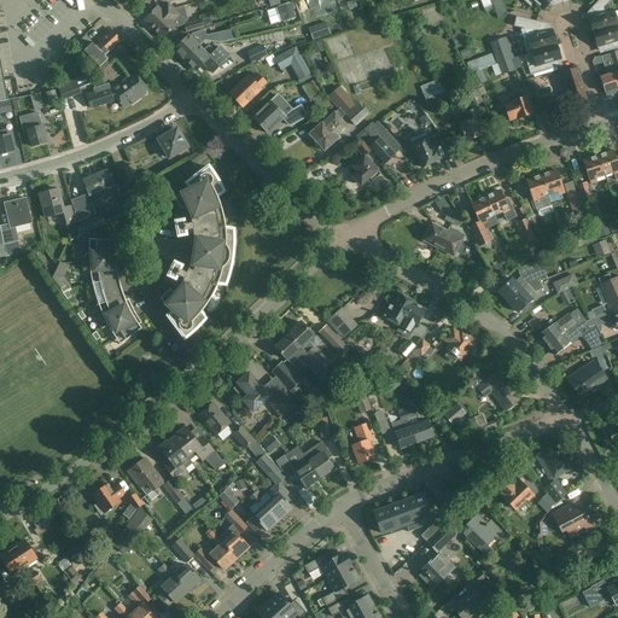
[(589,18),(594,33),(617,25),(613,11),(605,13),(604,7),(610,0),(599,0),(592,9),(593,9),(595,11),(599,10),(601,15),(589,18)]
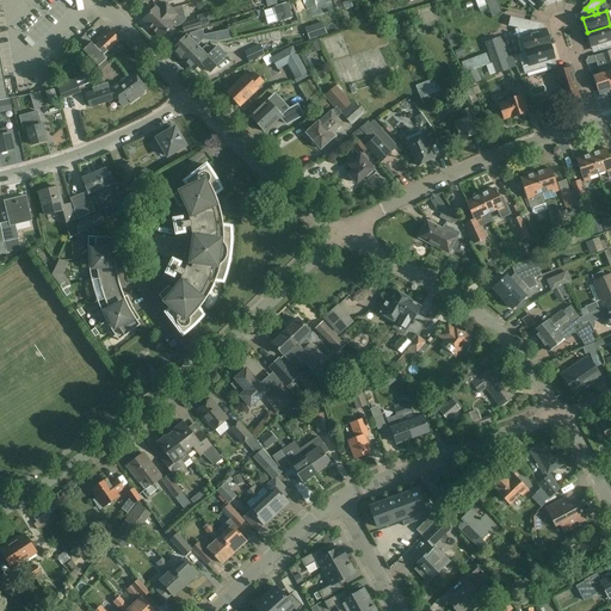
[(292,10),(290,2),(276,7),(277,8),(275,8),(279,22),(281,20),(281,22),(292,18),(290,10),(292,10)]
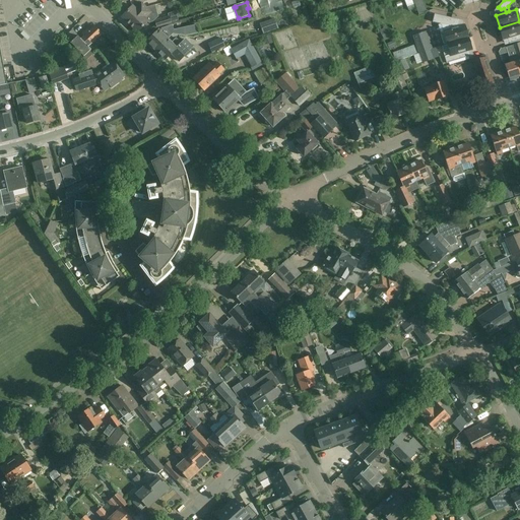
[(146,7),(141,3),(136,8),(133,5),(122,16),(129,24),(146,7)]
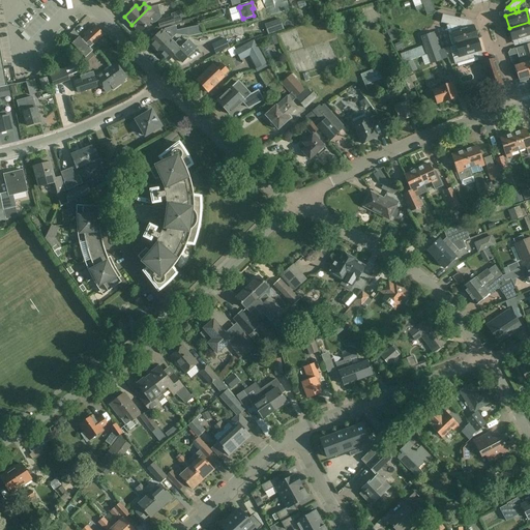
[(149,7),(131,25),(140,33),(151,22),(152,24),(156,22),(162,17),(159,10),(158,11),(156,5),(149,7)]
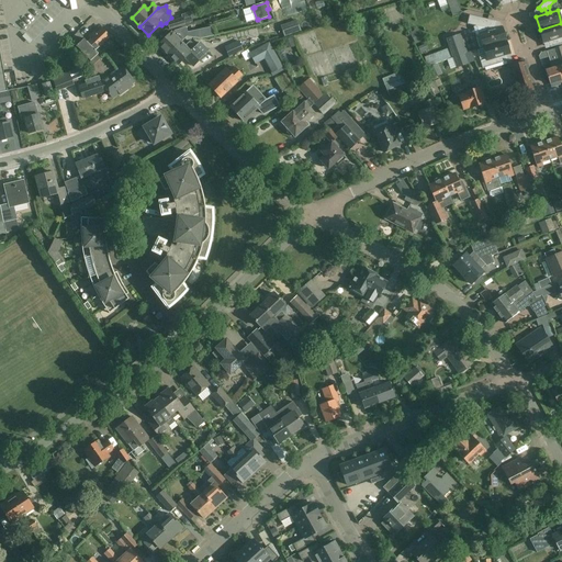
[(404,8),(384,14),(368,20),(369,23),(385,18),(390,32),(405,27),(402,18),(406,17),(404,8)]
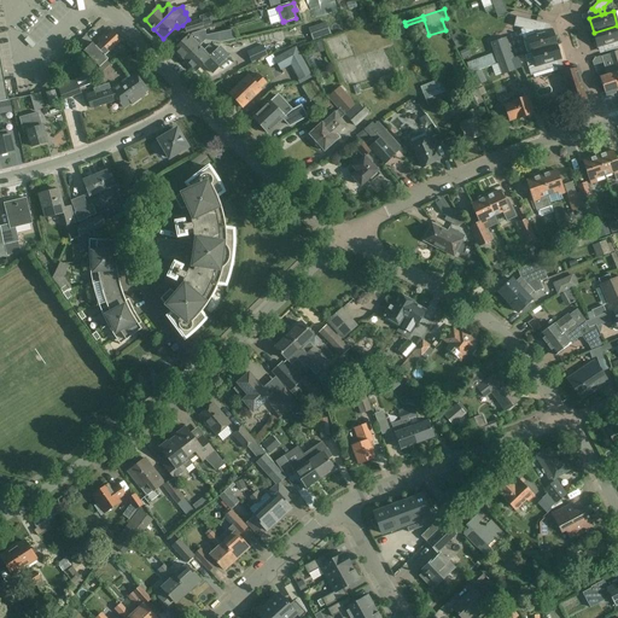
[(532,52),(557,45),(552,30),(541,34),(540,29),(543,28),(544,24),(544,23),(517,17),(514,27),(516,27),(534,30),(536,35),(524,40),(528,53),(532,52)]
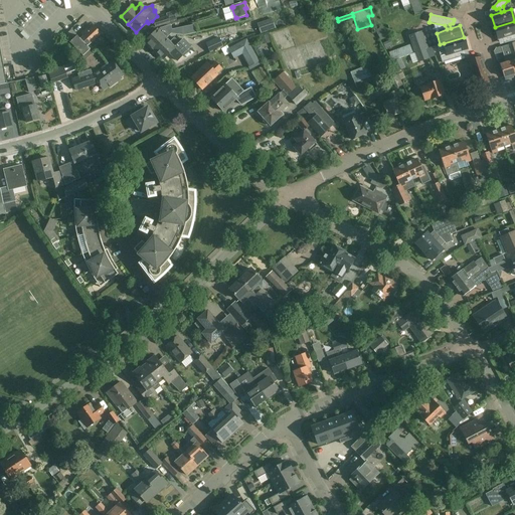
[(167,16),(153,21),(155,27),(169,23),(167,16)]
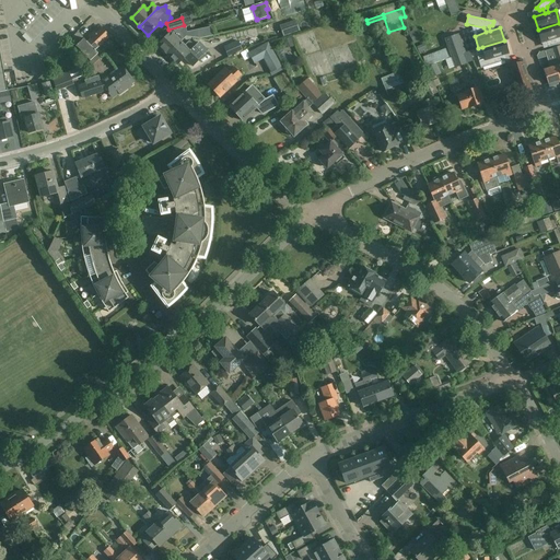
[(295,19),(279,25),(282,35),(299,30),(295,19)]
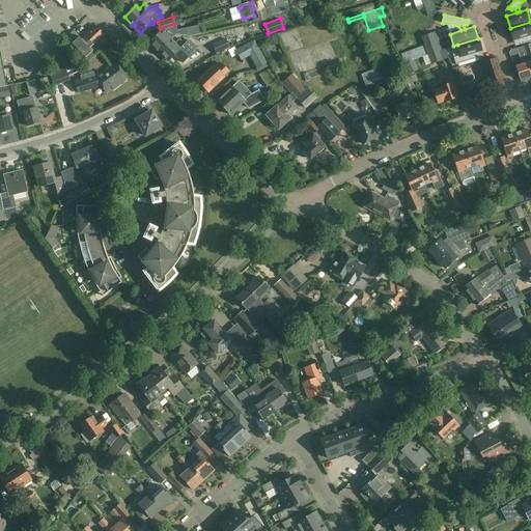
[(530,22),(510,28),(513,39),(519,38),(521,44),(520,44),(520,45),(530,40),(530,22)]
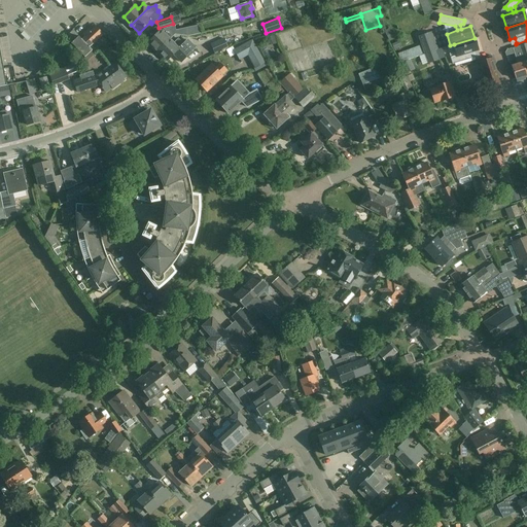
[(96,27),(91,32),(88,29),(83,34),(85,36),(82,40),(90,47),(96,42),(97,43),(101,39),(100,38),(103,34),(96,27)]
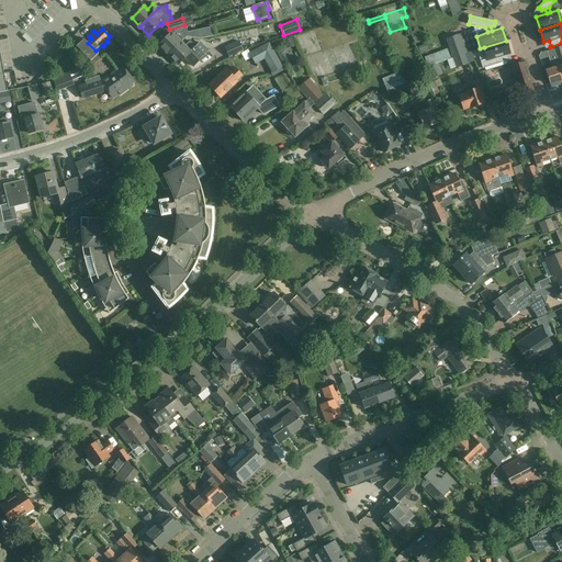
[(66,43),(71,48),(83,37),(78,32),(66,43)]
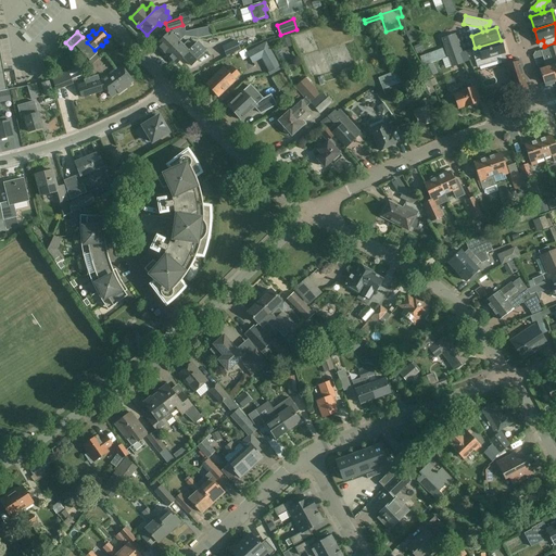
[(166,54),(179,41),(171,32),(158,45),(166,54)]
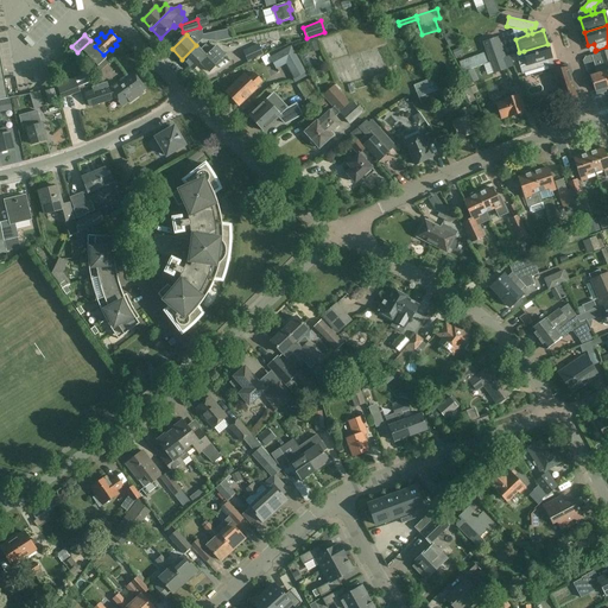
[(489,63),(504,58),(506,57),(499,37),(482,43),(489,63)]
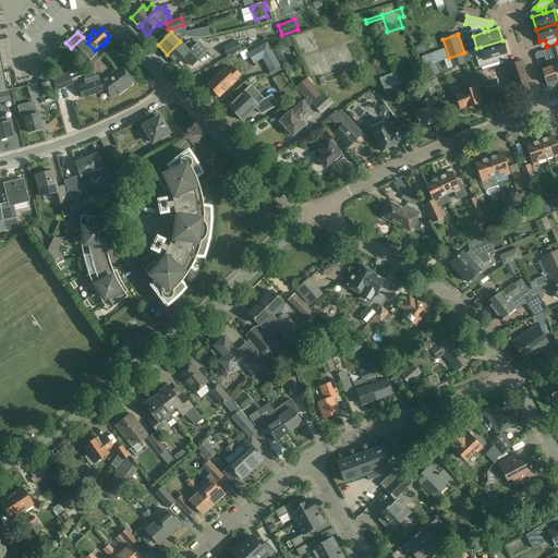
[(292,45),(290,37),(282,39),(284,47),(292,45)]
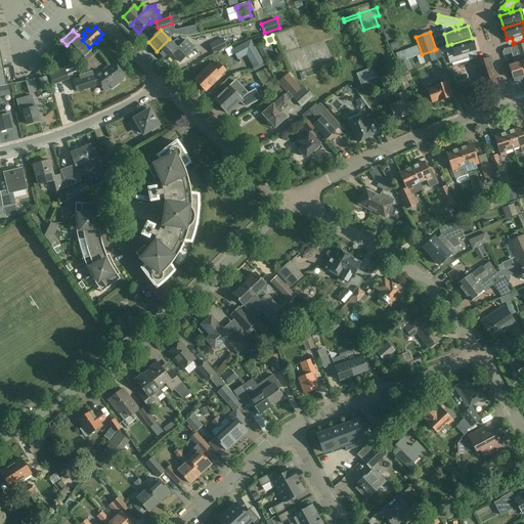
[(89,47),(82,40),(79,37),(72,44),(69,47),(79,58),(83,55),(85,57),(92,50),(89,47)]
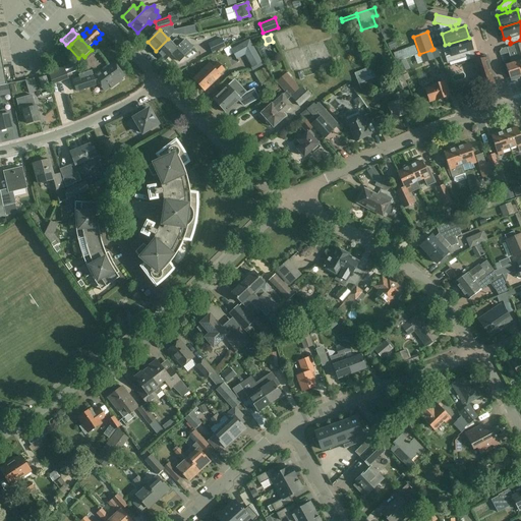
[(213,54),(237,43),(234,37),(223,42),(221,39),(208,45),(213,54)]
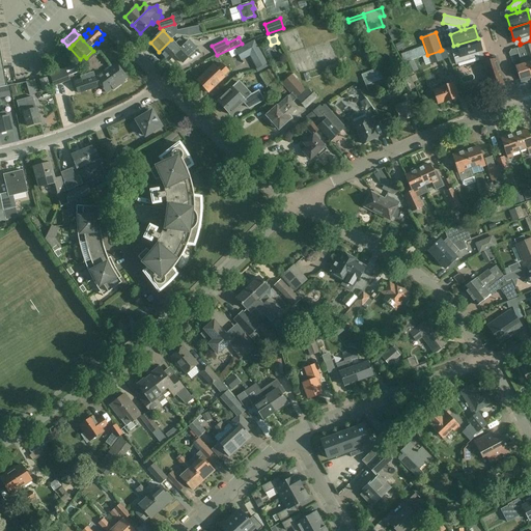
[(457,45),(460,56),(454,58),(456,64),(479,58),(479,57),(478,57),(477,52),(481,50),(478,38),(457,45)]
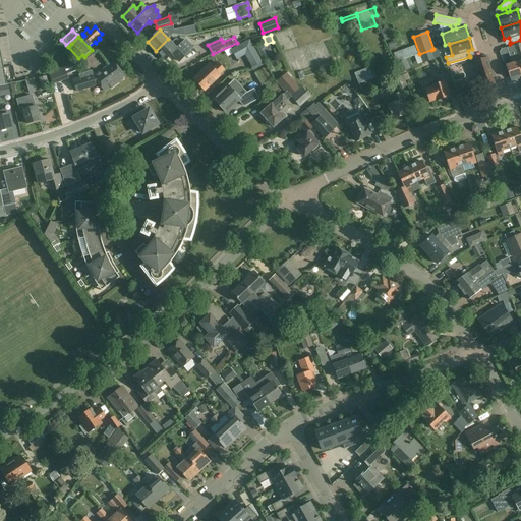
[(172,43),(168,39),(156,51),(165,60),(171,53),(179,61),(193,48),(187,41),(183,46),(176,39),(172,43)]
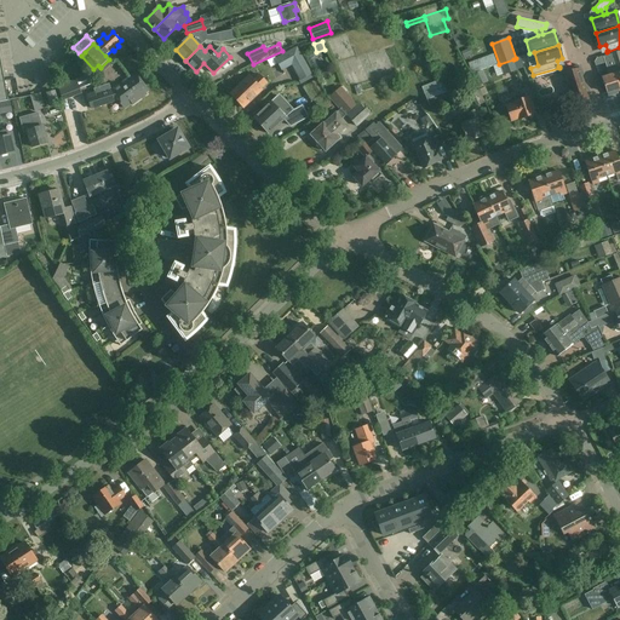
[(296,47),(274,59),(281,72),(291,67),(299,81),(311,74),(296,47)]
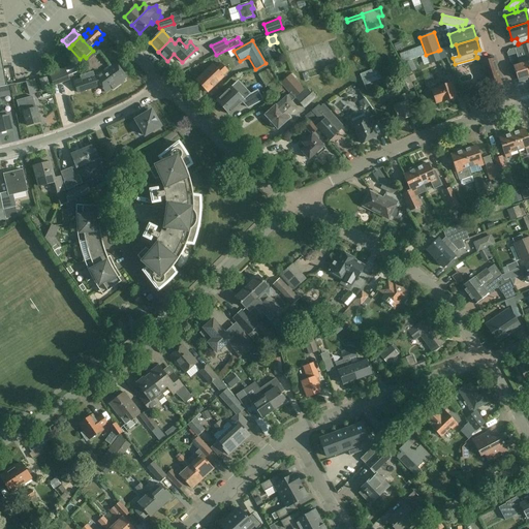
[(419,40),(399,47),(402,55),(422,49),(419,40)]
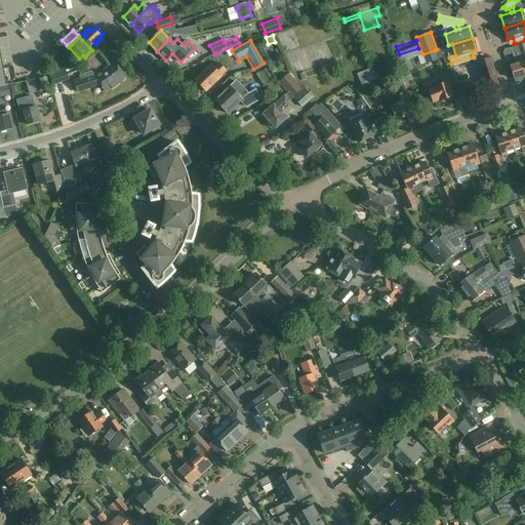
[(417,59),(423,57),(420,48),(413,50),(417,59)]
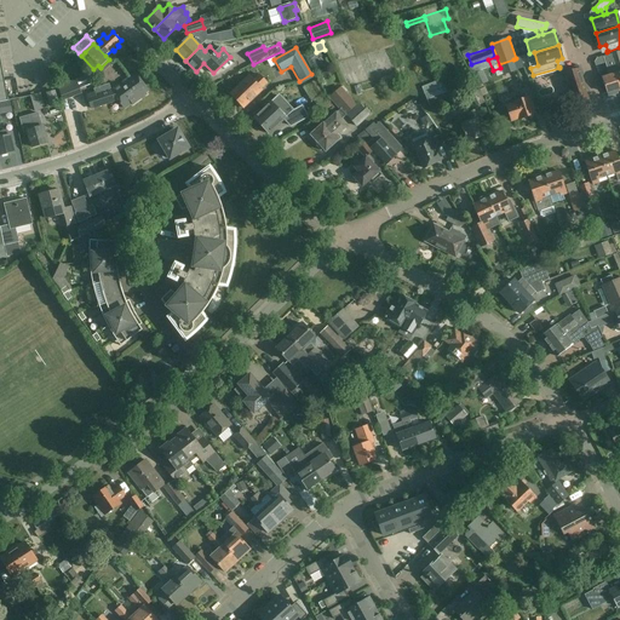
[(517,70),(514,59),(499,64),(504,75),(517,70)]
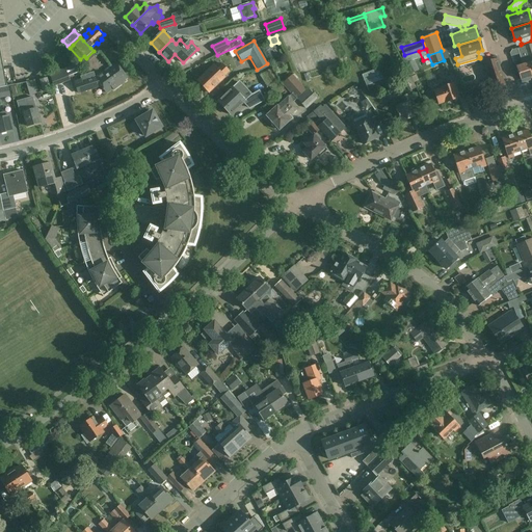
[(521,52),(525,64),(517,67),(522,80),(523,83),(530,80),(529,77),(531,76),(531,68),(526,51),(521,52)]
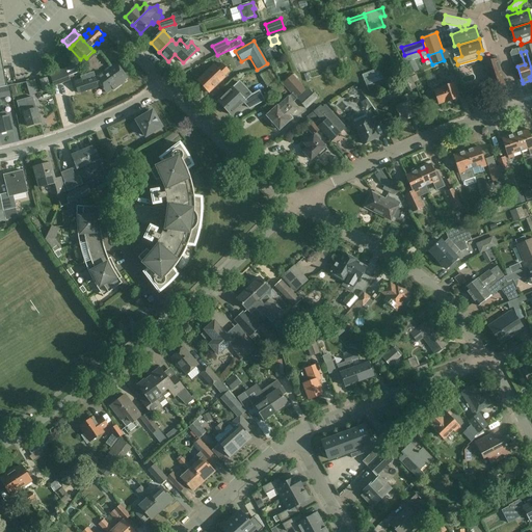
[(503,77),(500,68),(497,58),(484,62),(485,67),(487,67),(489,71),(487,71),(490,81),(482,83),(484,91),(504,84),(502,78),(503,77)]
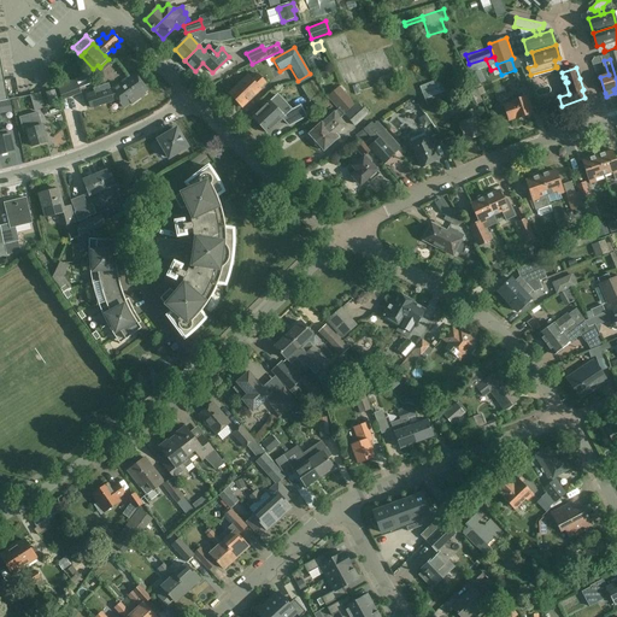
[(135,72),(111,89),(100,93),(99,92),(82,98),(87,110),(118,100),(123,107),(148,89),(135,72)]
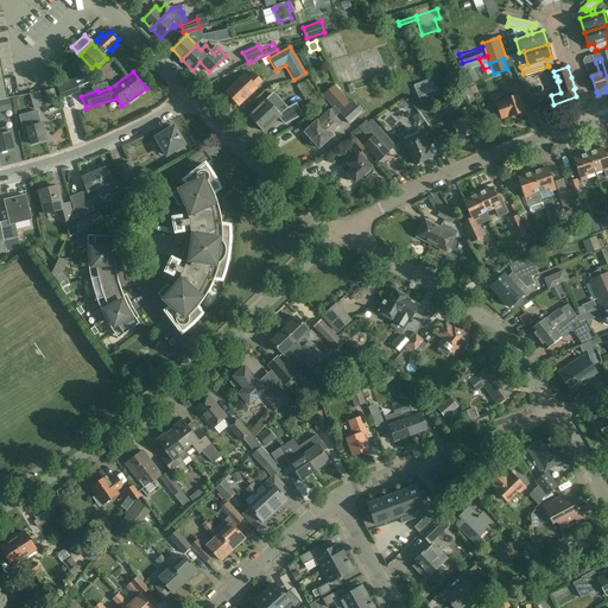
[(412,77),(415,95),(438,90),(436,73),(412,77)]
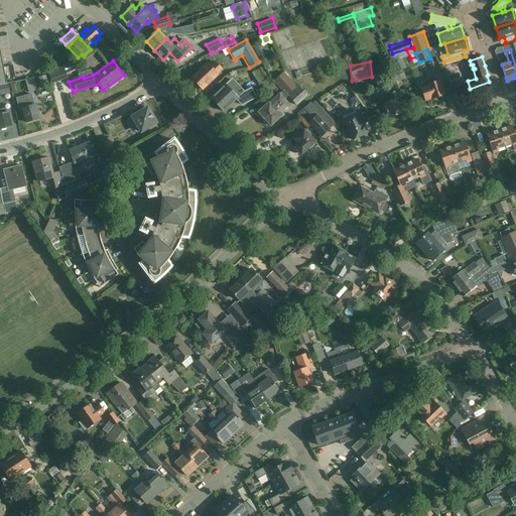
[(75,62),(63,67),(67,75),(78,70),(75,62)]
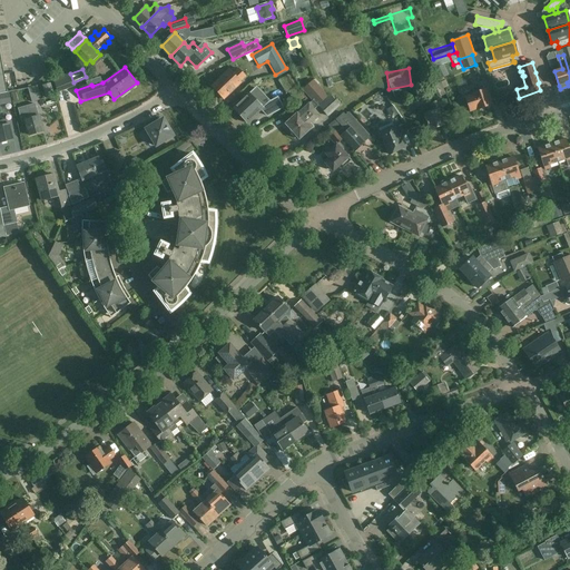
[(241,82),(239,81),(245,77),(238,69),(233,75),(229,70),(212,86),(218,92),(217,95),(222,99),(224,98),(224,99),(241,82)]
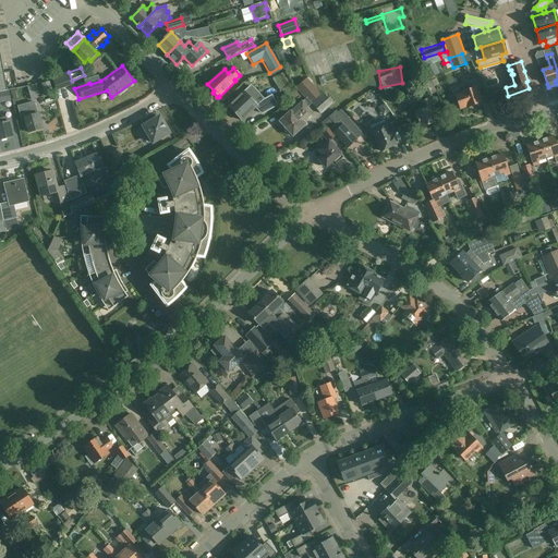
[(281,68),(269,74),(273,80),(287,104),(298,96),(283,73),(281,68)]
